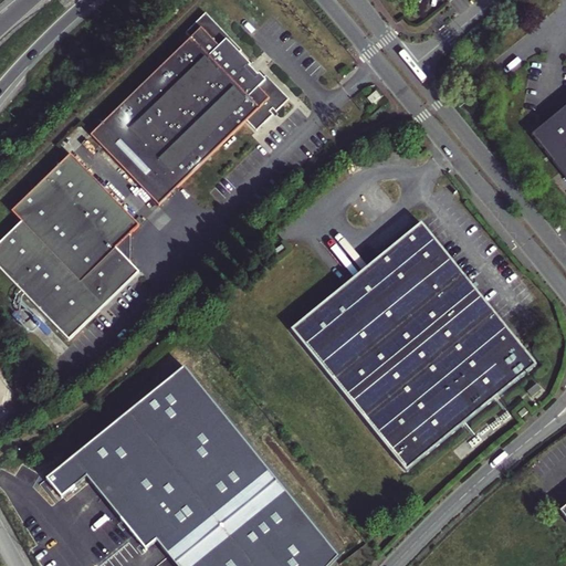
[(191,39),(90,136),(158,206),(247,123),(255,132),(273,116),(270,113),(272,111),(275,113),(289,101),(266,76),(263,80),(262,81),(258,75),(249,66),(238,54),(239,53),(241,51),(207,14),(186,34),(191,39)]
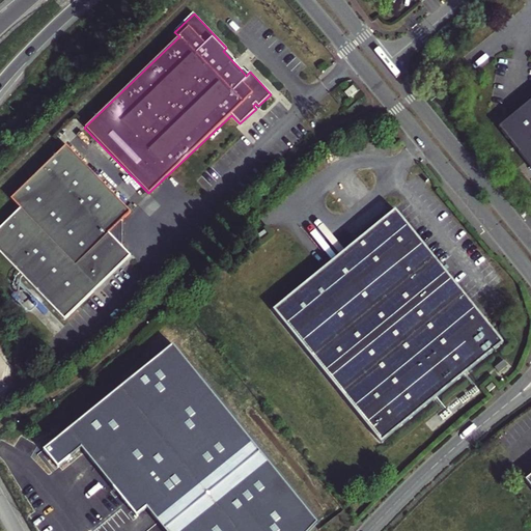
[(352,86),(344,92),(348,96),(356,91),(352,86)]
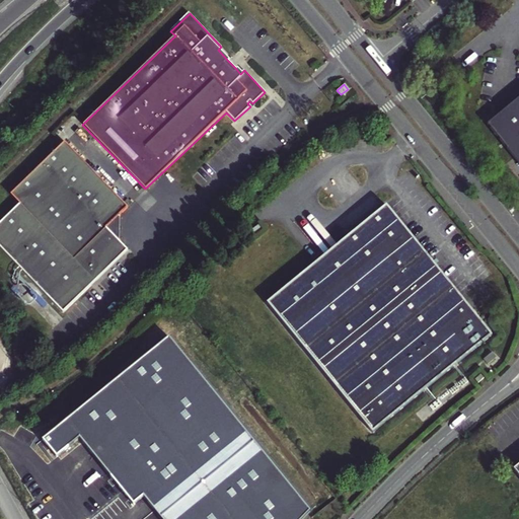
[(518,97),(486,126),(518,165),(518,97)]
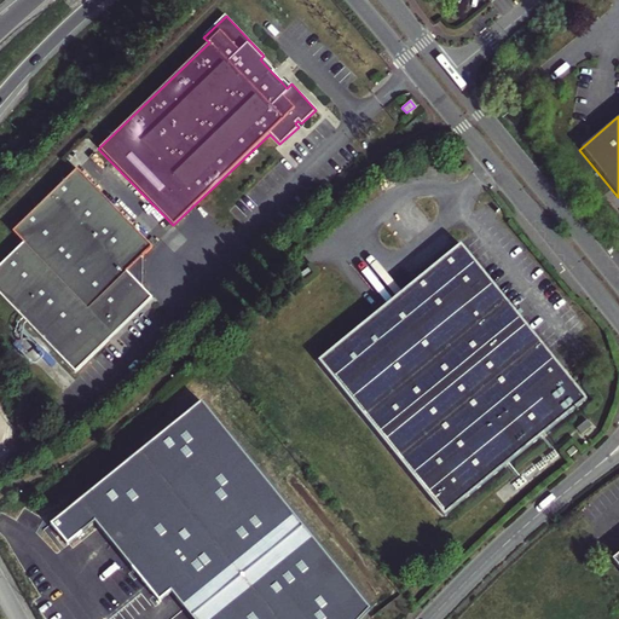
[(457,156),(452,160),(458,168),(463,165),(457,156)]
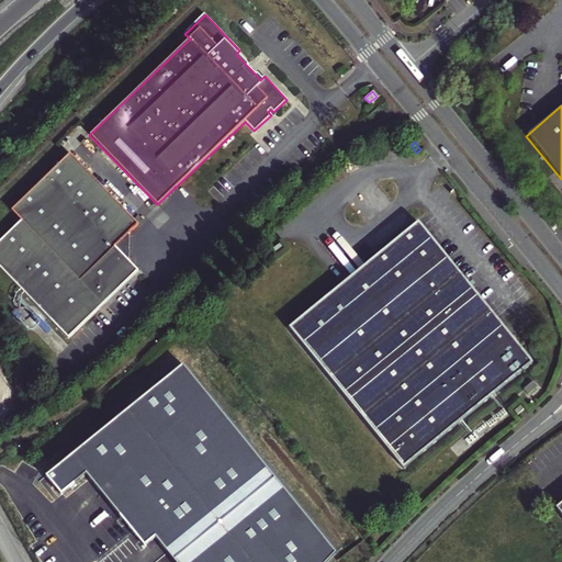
[(20,221),(0,239),(0,268),(67,338),(98,308),(94,305),(101,300),(103,303),(137,270),(127,260),(128,260),(128,234),(127,234),(137,224),(69,154),(11,210),(20,221)]
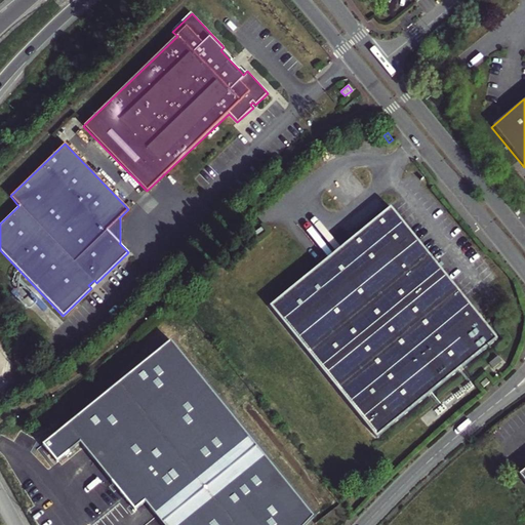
[(387,209),(269,309),(377,436),(494,336),(387,209)]
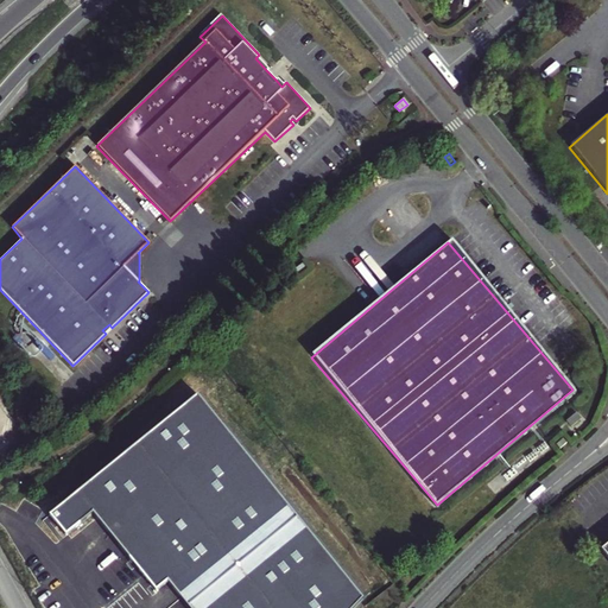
[(109,324),(102,330),(106,334),(112,328),(109,324)]
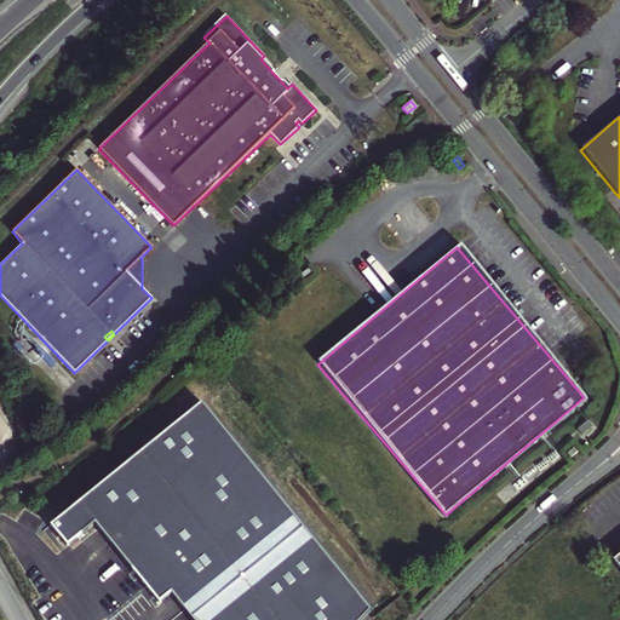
[(78,503),(160,602),(229,543),(280,497),(202,401),(193,408),(202,420),(194,428),(193,429),(177,412),(122,455),(127,461),(137,474),(135,477),(124,464),(78,503)]
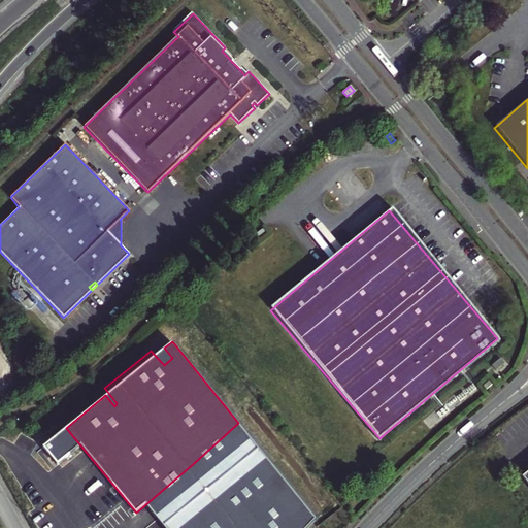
[(491,381),(484,386),(488,390),(494,385),(491,381)]
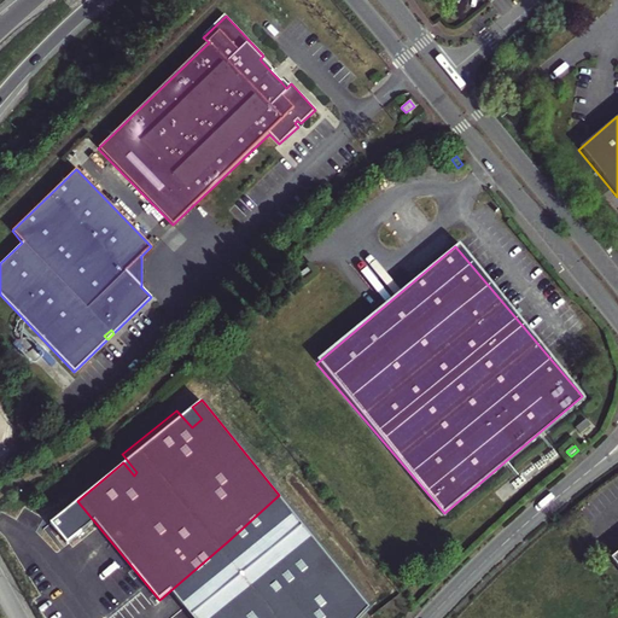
[(123,462),(134,476),(136,472),(127,460),(123,462)]
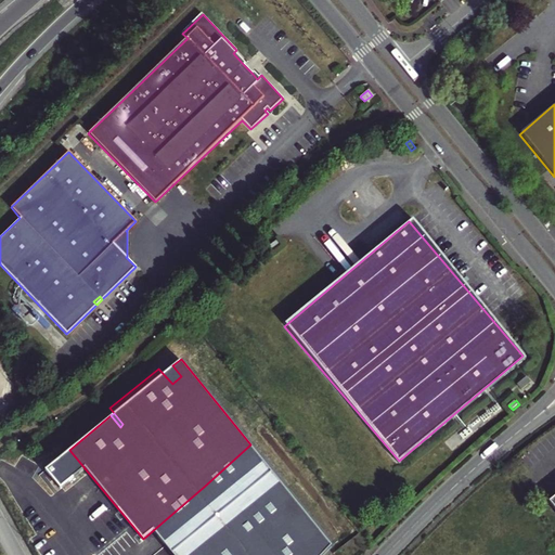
[(205,486),(143,539),(155,554),(320,554),(333,544),(281,480),(250,444),(205,486)]
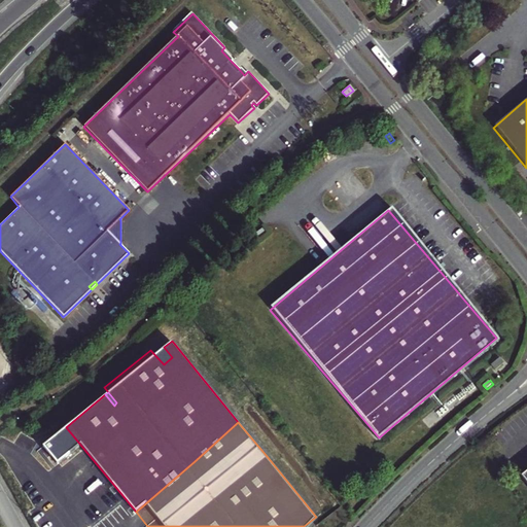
[(66,427),(62,429),(132,515),(136,512),(66,427)]
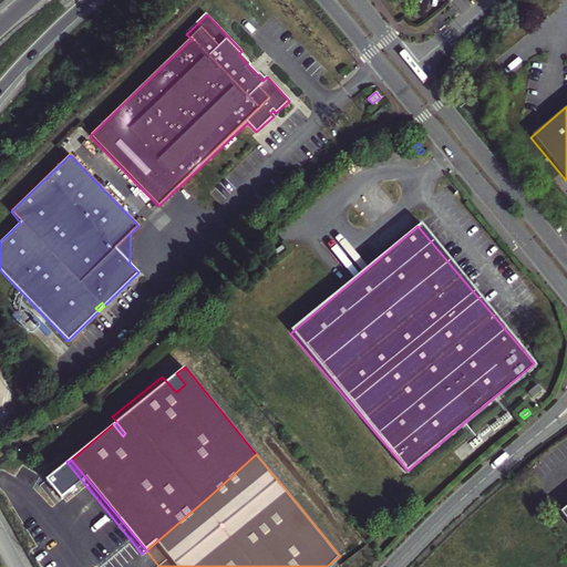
[(158,566),(146,550),(142,554),(152,566),(158,566)]
